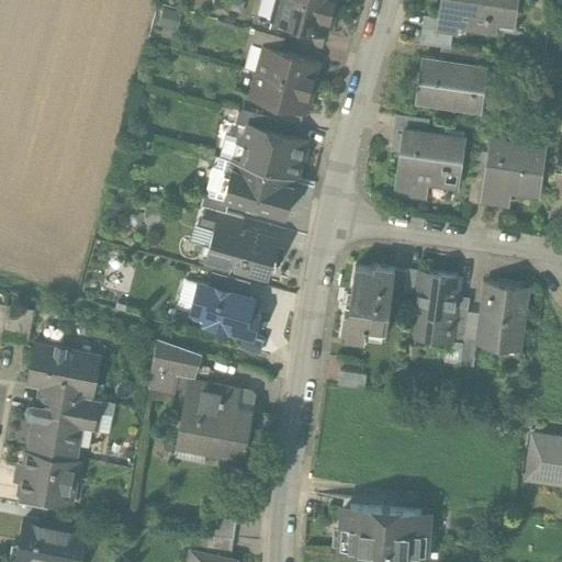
[(335,10),(298,0),(277,0),(271,21),(300,29),(325,35),(330,18),(333,19),(335,10)]
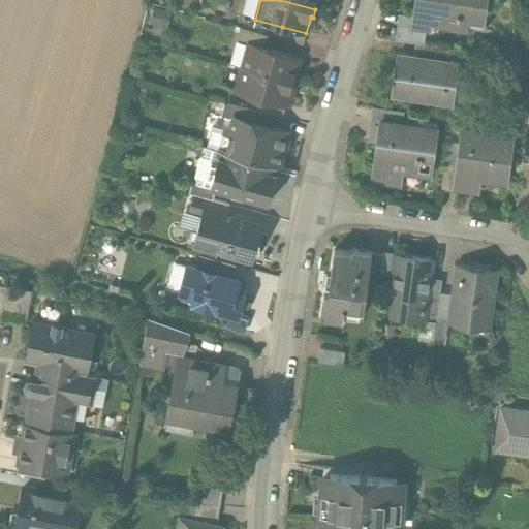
[(315,0),(280,0),(315,9),(317,2),(315,1),(315,0)]
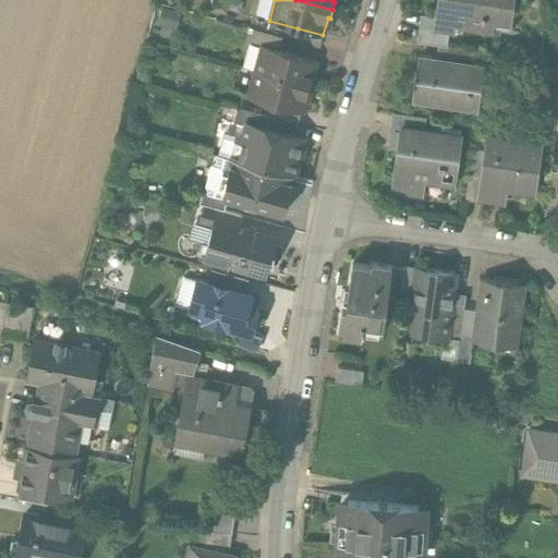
[(438,0),(436,17),(436,19),(451,21),(450,25),(493,32),(494,22),(511,25),(513,0),(438,0)]
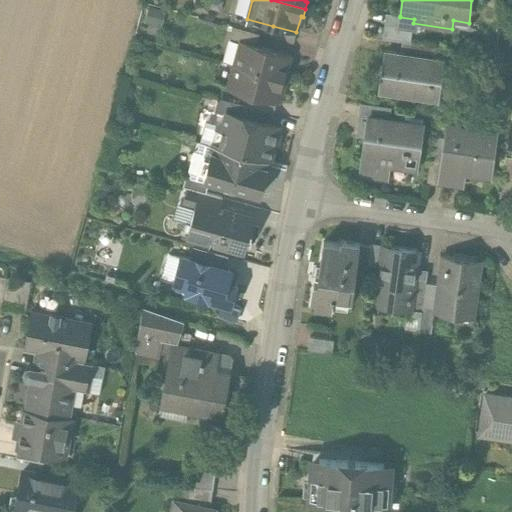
[(400,16),(386,14),(385,25),(412,29),(413,23),(414,19),(400,17),(400,16)]
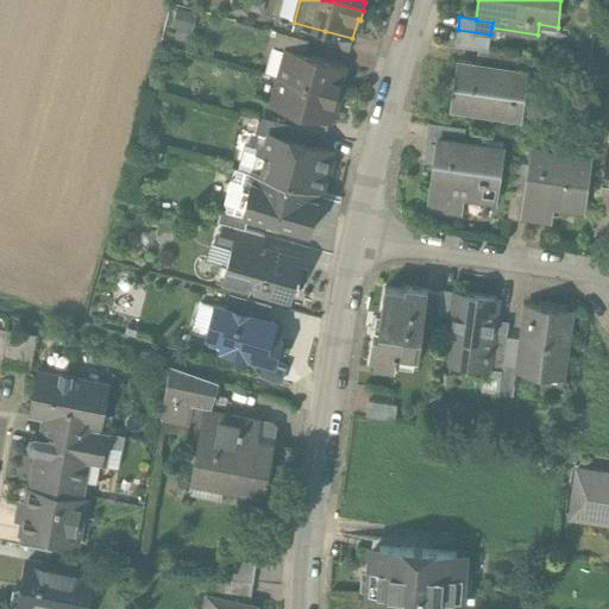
[(490,35),(458,30),(454,46),(488,51),(490,35)]
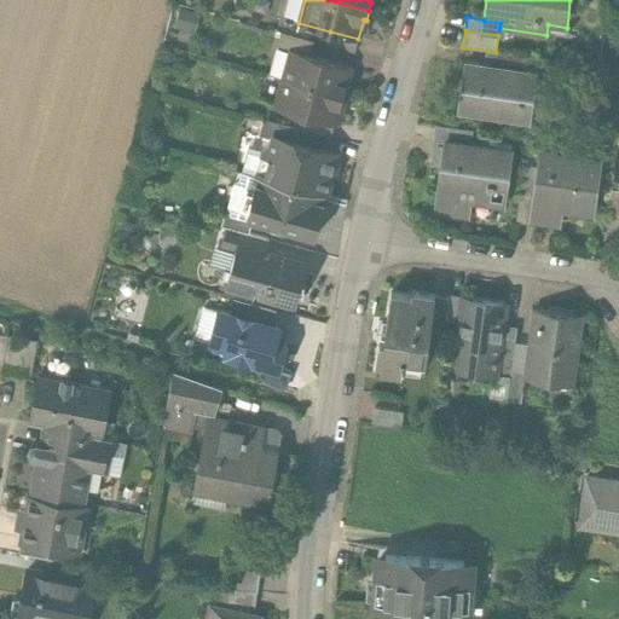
[(358,39),(330,32),(327,46),(354,53),(358,39)]
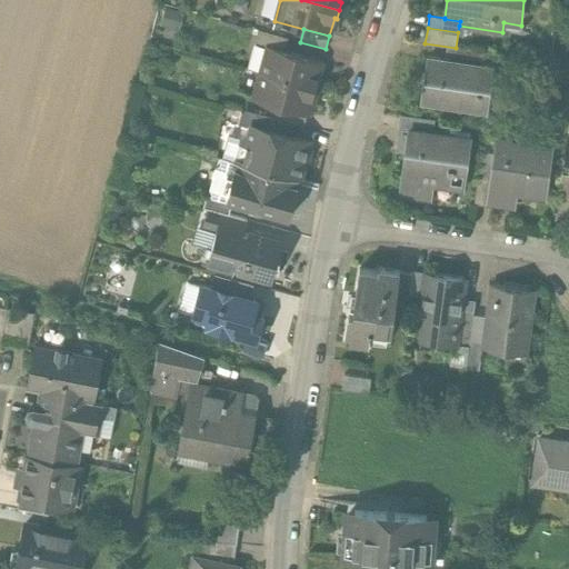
[(288,39),(258,30),(255,43),(267,47),(285,51),(288,39)]
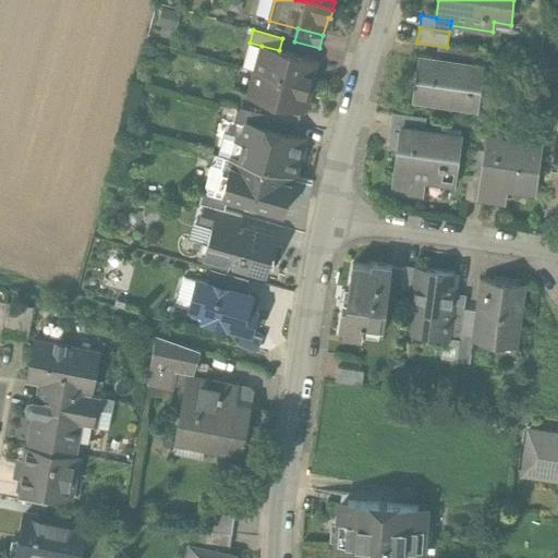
[(279,50),(262,46),(255,72),(311,87),(314,79),(311,77),(316,61),(279,50)]
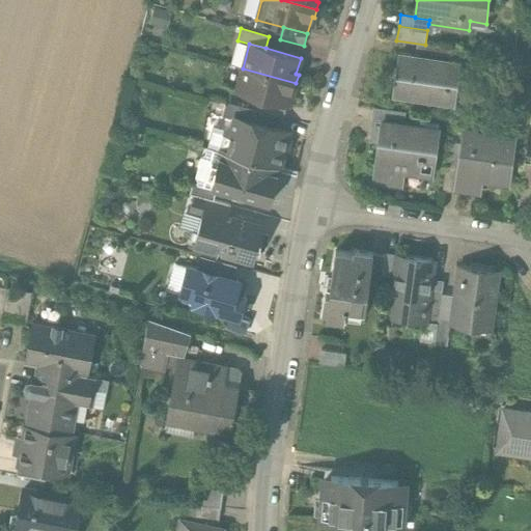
[(460,50),(427,45),(425,57),(459,62),(460,50)]
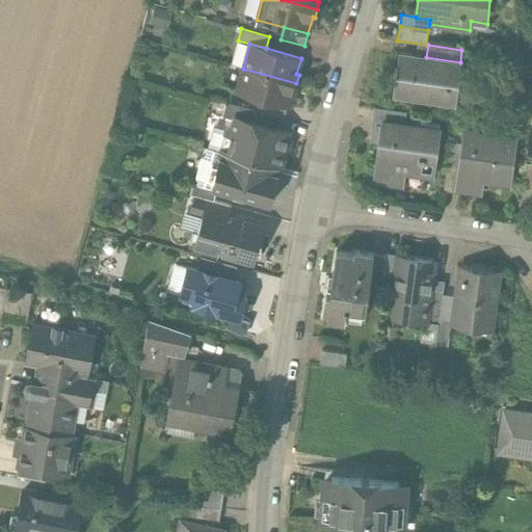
[(426,57),(400,54),(395,96),(448,103),(451,83),(457,84),(460,62),(426,57)]
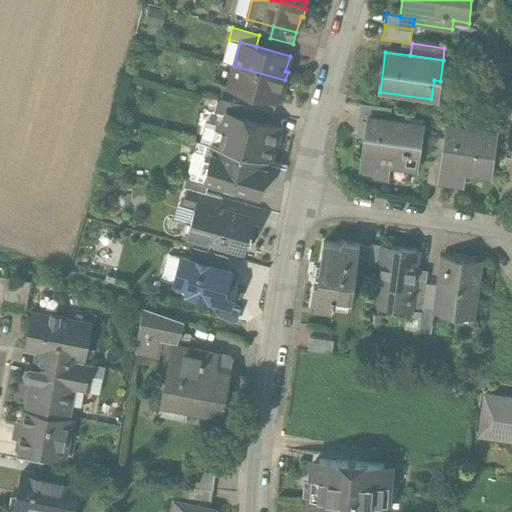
[(285,80),(234,66),(227,89),(250,96),(277,103),(281,87),(283,88),(285,80)]
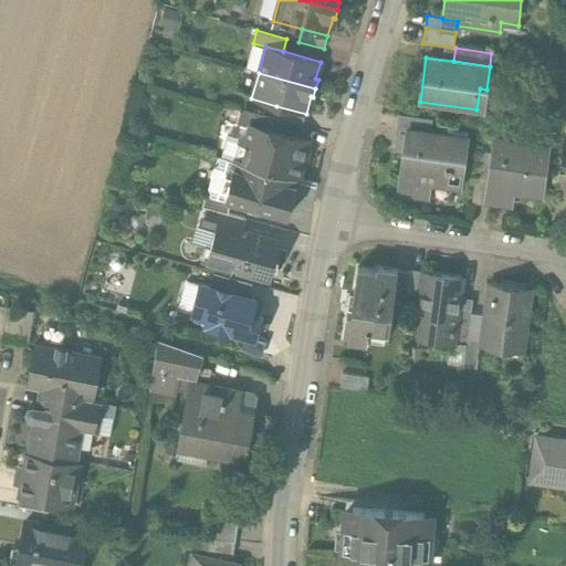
[(306,114),(276,106),(273,118),(280,121),(302,127),(306,114)]
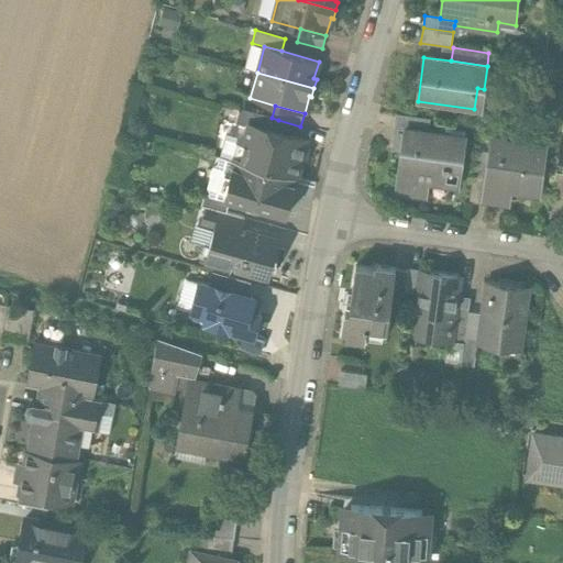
[(272,118),(240,109),(235,124),(247,128),(249,125),(274,132),(278,120),(272,118)]
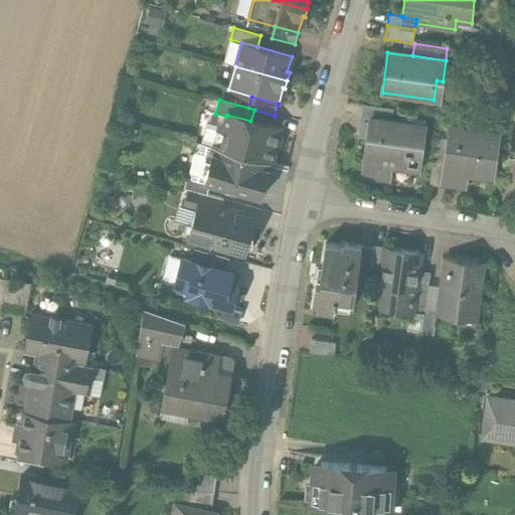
[(393,110),(366,106),(364,120),(369,120),(370,118),(391,121),(393,110)]
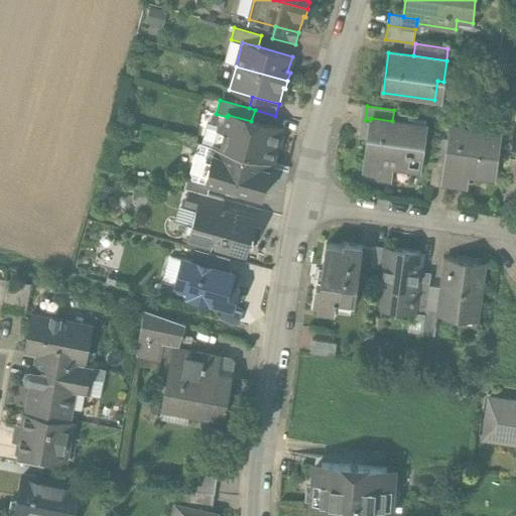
[(251,121),(228,115),(227,117),(224,129),(220,128),(214,149),(272,164),(276,147),(279,145),(282,136),(280,133),(281,130),(251,121)]
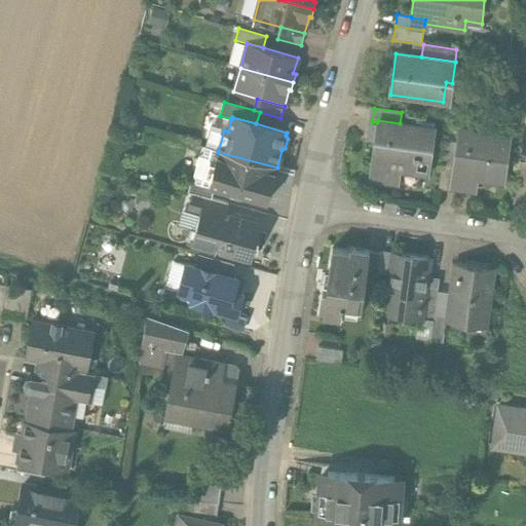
[(400,123),(378,120),(377,122),(377,126),(375,143),(370,178),(395,181),(397,166),(428,172),(435,128),(400,123)]
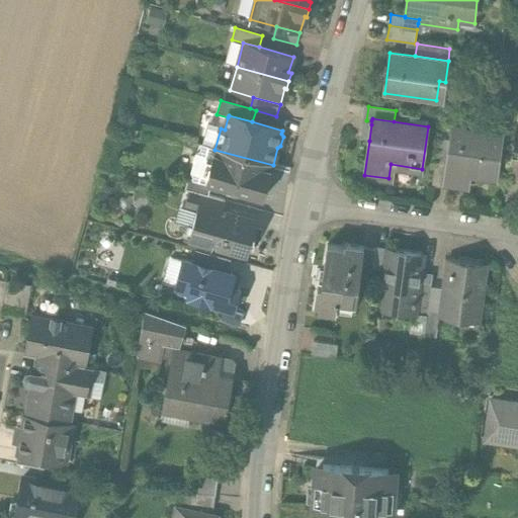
[(371,124),(361,122),(359,140),(369,141),(371,124)]
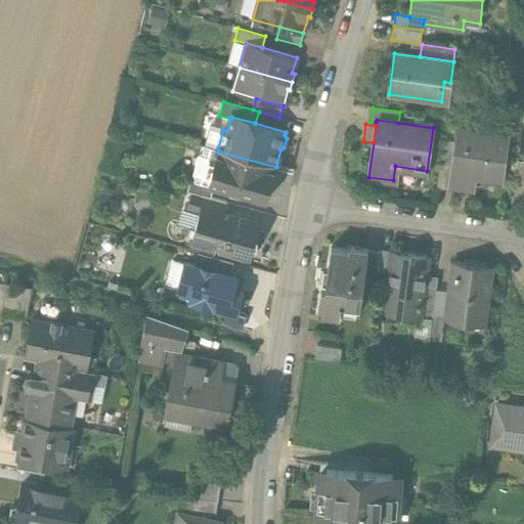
[(210,126),(205,147),(217,151),(223,130),(210,126)]
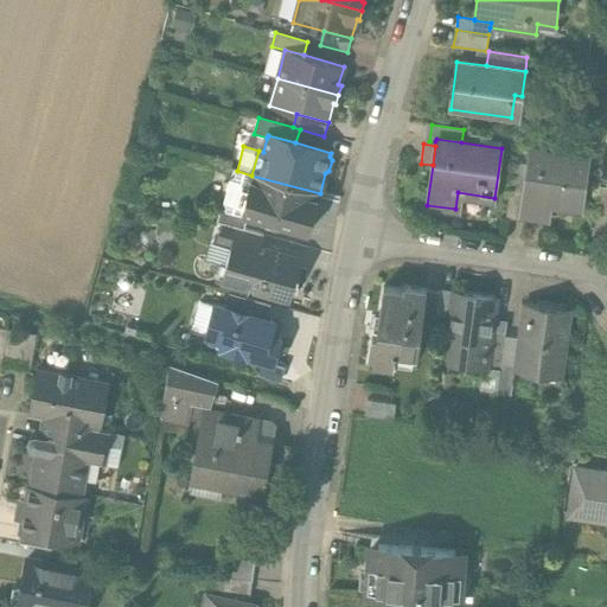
[(588,161),(529,153),(524,187),(521,216),(544,219),(547,204),(582,210),(588,161)]
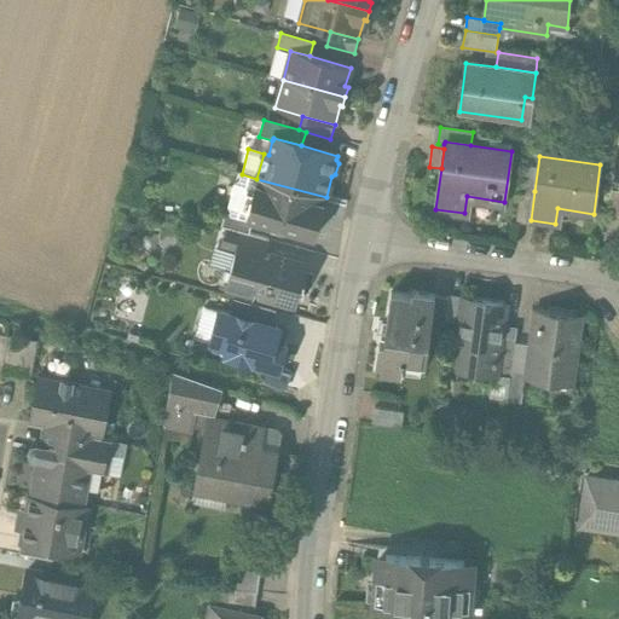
[(256,179),(242,174),(239,183),(236,185),(229,208),(231,213),(230,217),(253,223),(314,239),(327,197),(256,179)]
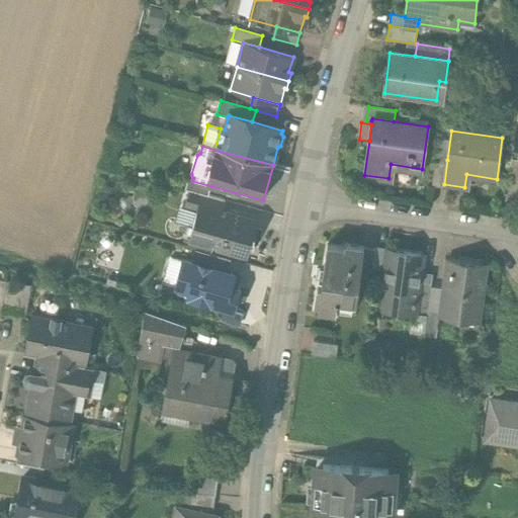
[(447,160),(435,158),(432,182),(444,184),(447,160)]
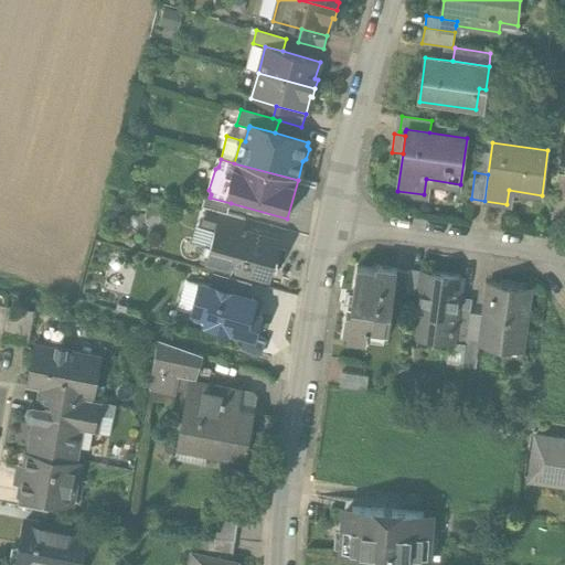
[(564,176),(557,176),(555,189),(564,190),(564,176)]
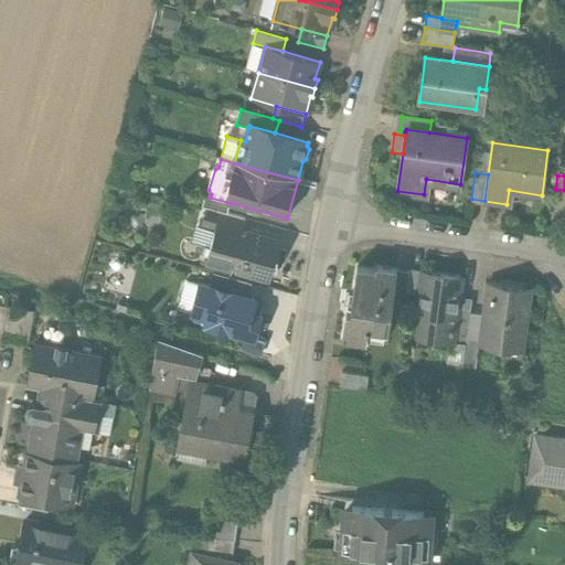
[(564,190),(555,189),(553,202),(564,203),(564,190)]
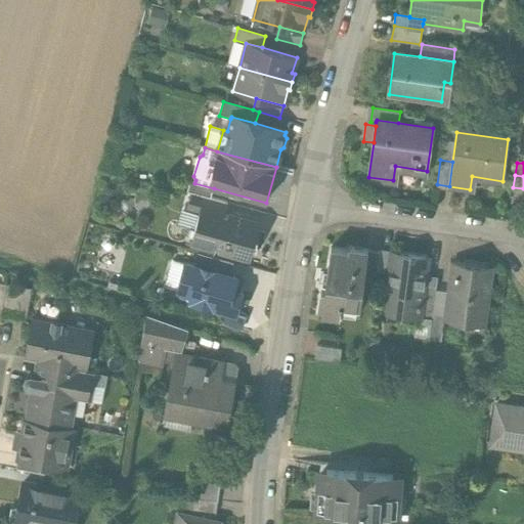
[(194,183),(191,182),(187,193),(190,194),(211,201),(214,188),(194,183)]
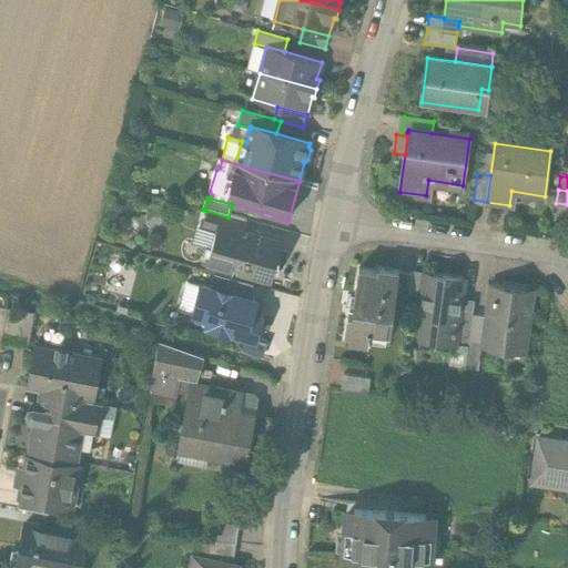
[(567,204),(556,203),(555,216),(567,217),(567,204)]
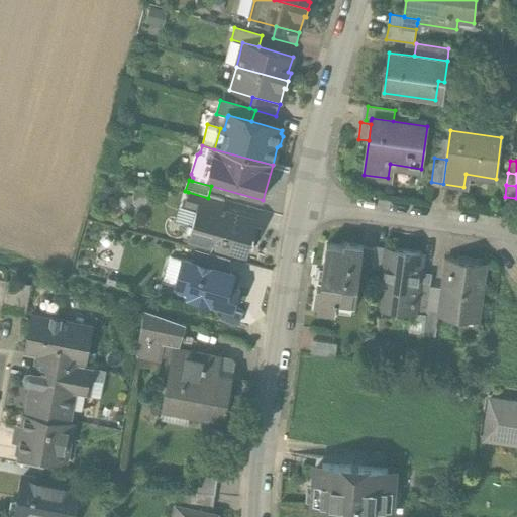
[(208,198),(188,192),(184,208),(196,211),(197,210),(219,216),(220,213),(221,213),(224,202),(208,198)]
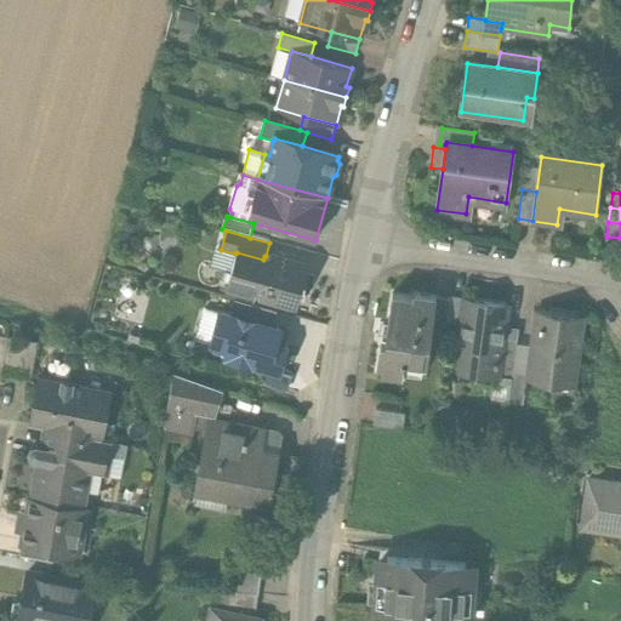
[(620,238),(607,237),(604,251),(620,252),(620,238)]
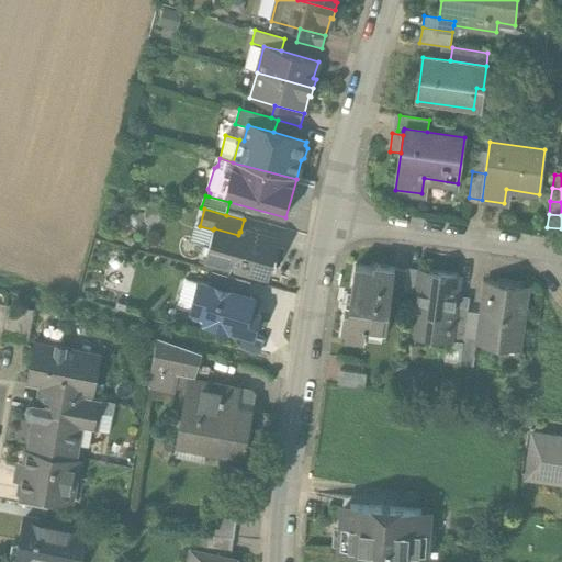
[(238,235),(214,228),(213,229),(209,248),(204,247),(200,262),(216,267),(217,262),(236,268),(239,273),(245,270),(248,276),(254,272),(265,276),(267,269),(271,270),(277,249),(272,248),(274,242),(240,232),(239,232),(238,235)]
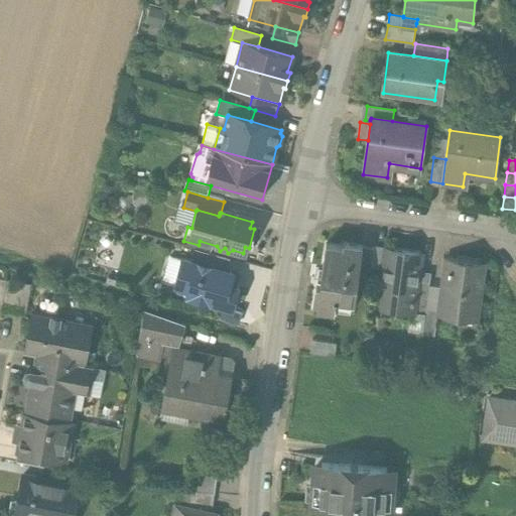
[(343,248),(326,246),(315,312),(334,314),(336,301),(354,303),(358,274),(362,248),(343,245),(343,248)]
